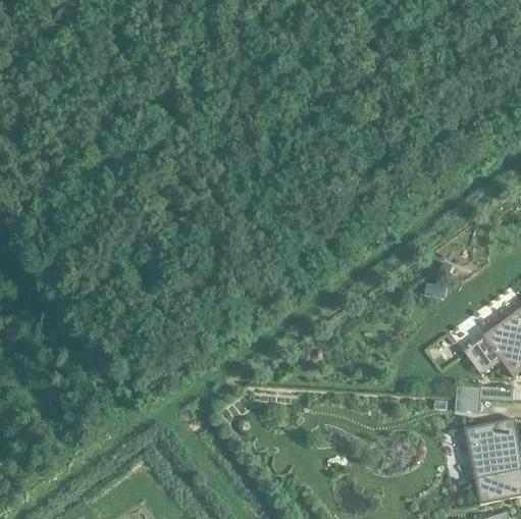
[(452,265),(443,262),(440,267),(449,271),(452,265)]
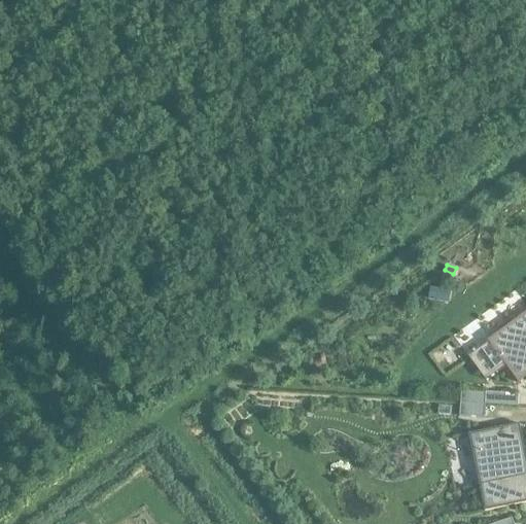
[(525,309),(487,339),(518,380),(525,373),(525,309)]
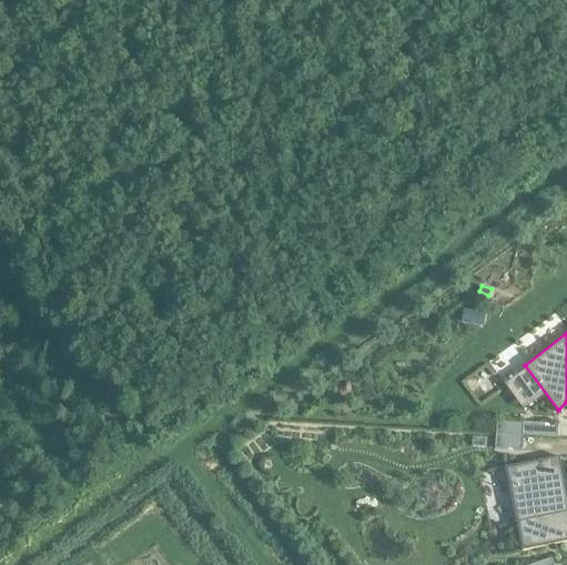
[(523,421),(496,420),(495,433),(522,434),(522,433),(523,421)]
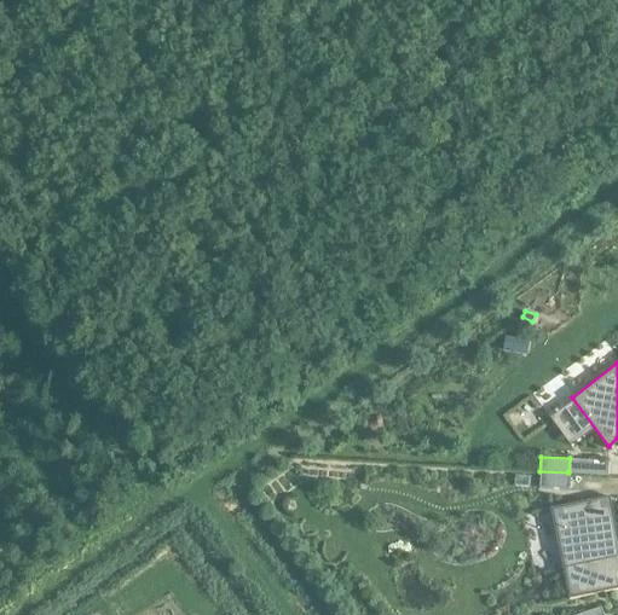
[(608,459),(570,457),(570,458),(569,471),(607,474),(608,459)]
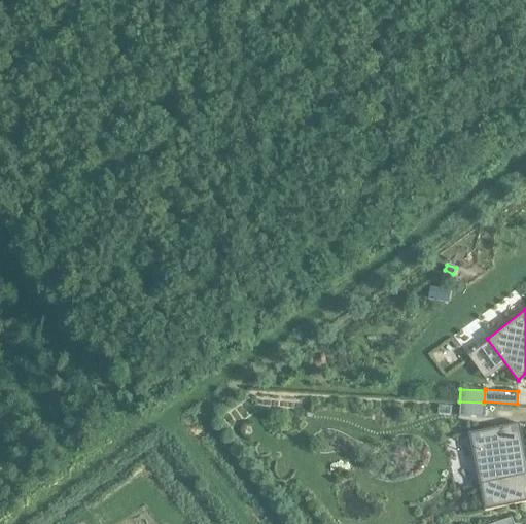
[(459,402),(458,413),(483,415),(484,403),(459,402)]
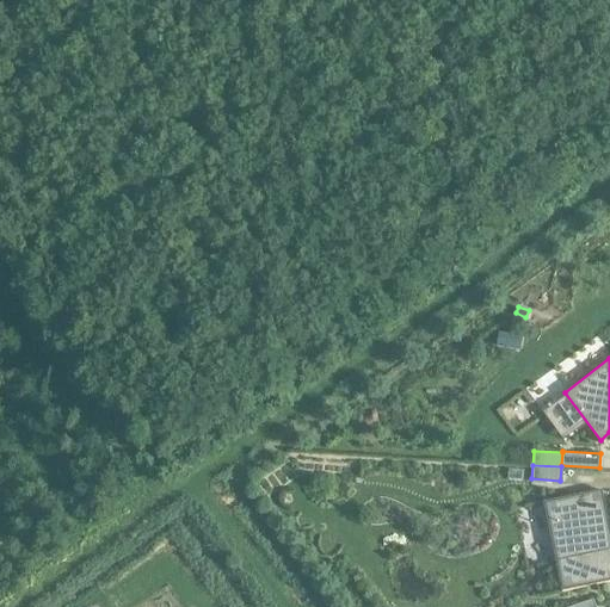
[(609,578),(609,530),(602,488),(543,500),(561,589),(609,578)]
